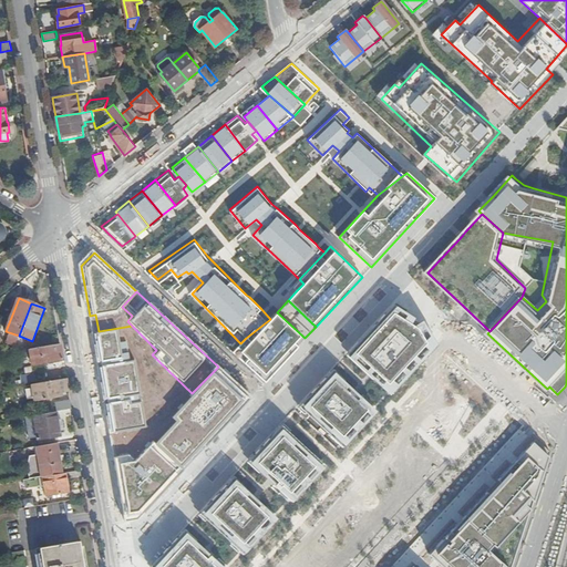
[(374,378),(394,395),(441,344),(425,318),(398,305),(350,354),(374,378)]
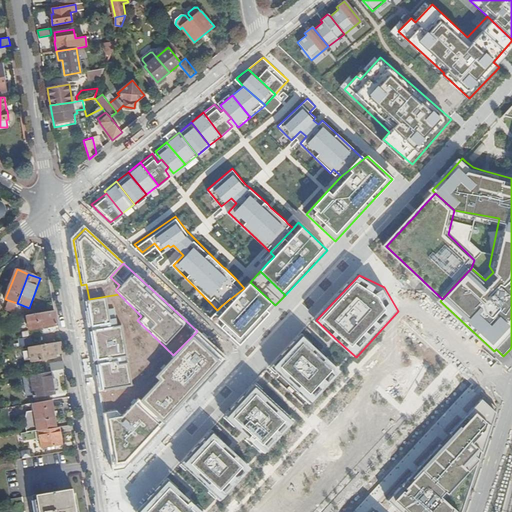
[(239,345),(275,305),(250,282),(244,288),(222,305),(217,310),(210,318),(239,345)]
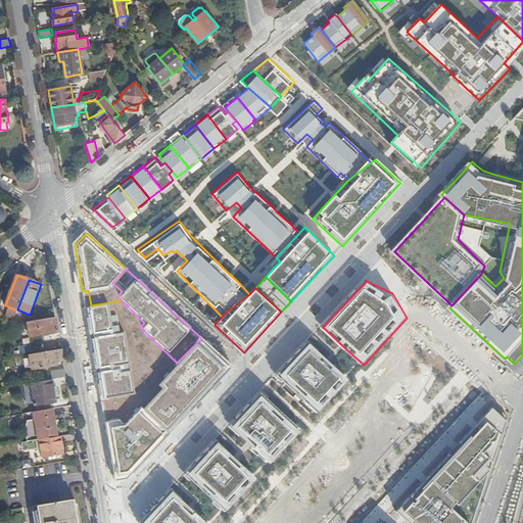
[(115,301),(91,305),(86,306),(100,399),(136,393),(126,329),(121,330),(115,301)]
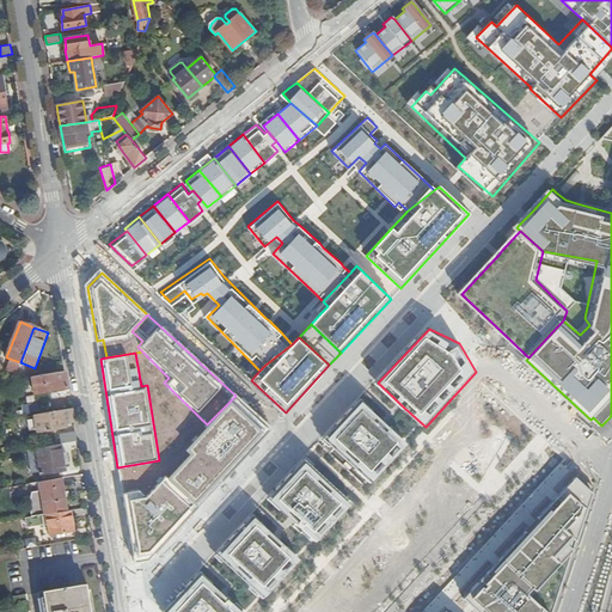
[(66,372),(32,377),(35,393),(68,389),(66,372)]
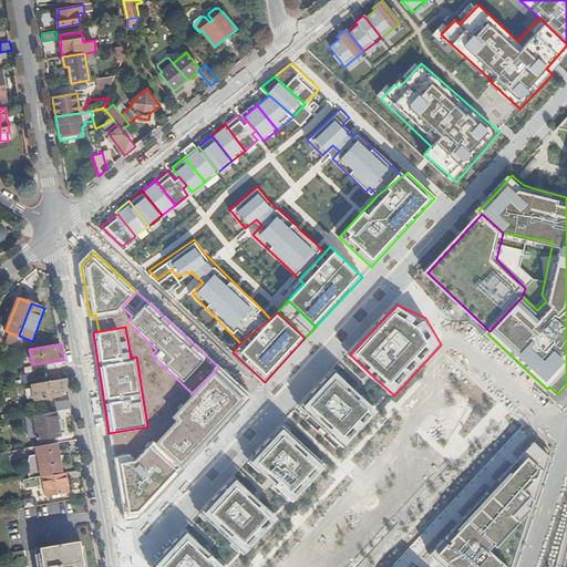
[(109,433),(124,521),(138,518),(249,397),(218,367),(192,393),(169,415),(174,420),(152,442),(147,426),(109,433)]
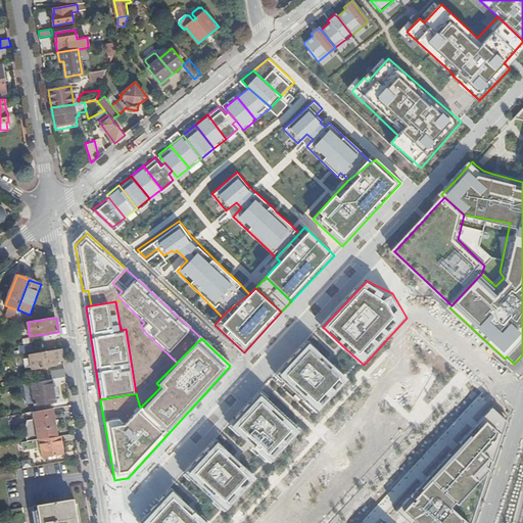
[(278,376),(320,414),(350,379),(332,361),(311,340),(278,376)]
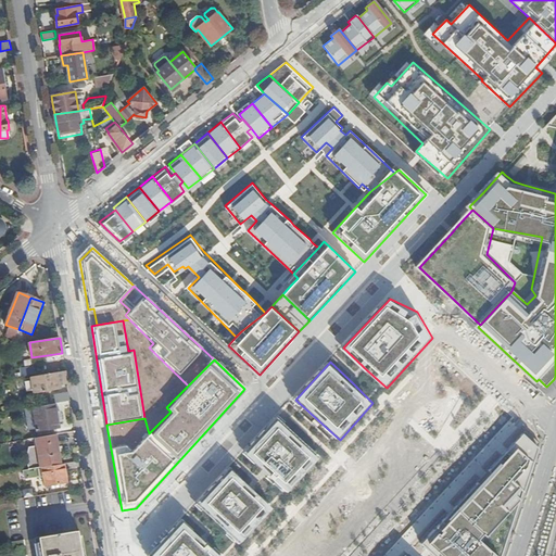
[(36,374),(35,365),(21,368),(22,376),(36,374)]
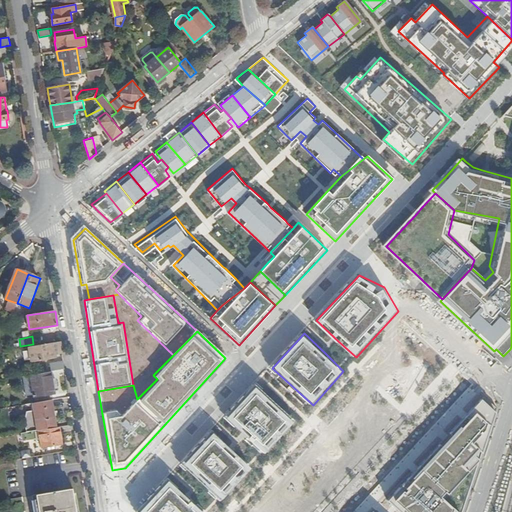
[(62,352),(60,342),(30,347),(32,361),(56,356),(55,353),(62,352)]
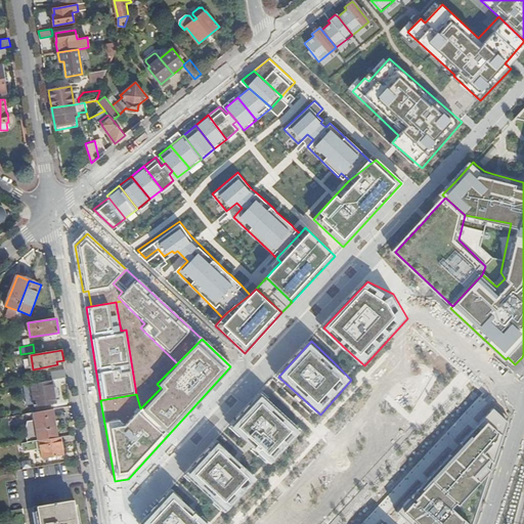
[(51,373),(52,380),(67,378),(66,370),(51,373)]
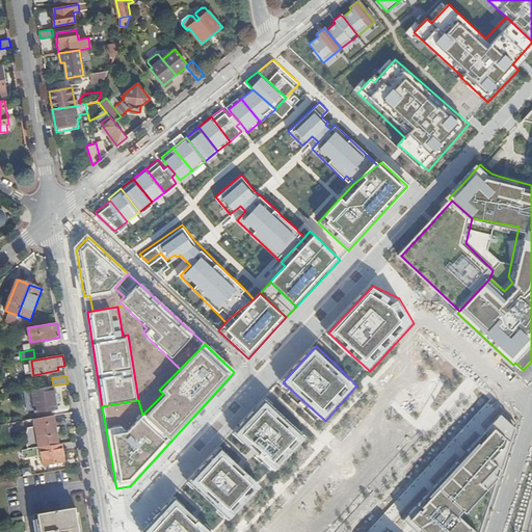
[(53,386),(32,390),(36,413),(56,408),(53,386)]
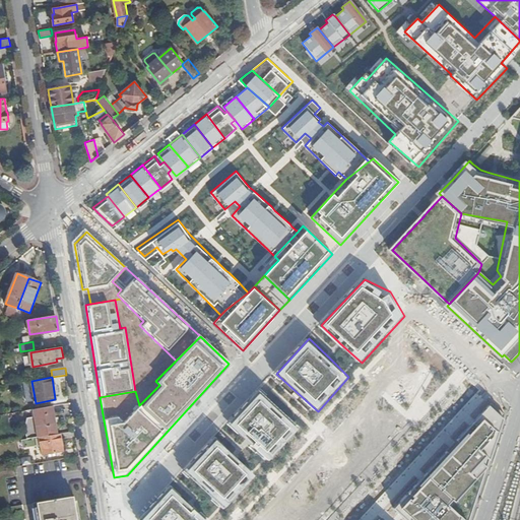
[(250,443),(271,461),(303,428),(261,390),(230,425),(250,443)]
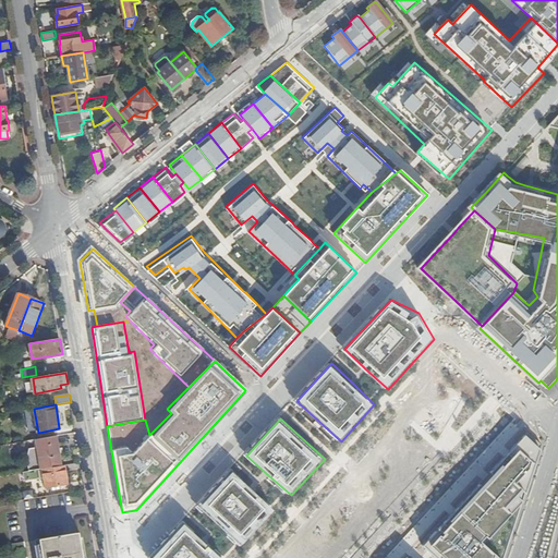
[(457,507),(451,513),(502,557),(541,445),(525,431),(521,435),(510,448),(505,455),(488,471),(484,477),(457,507)]
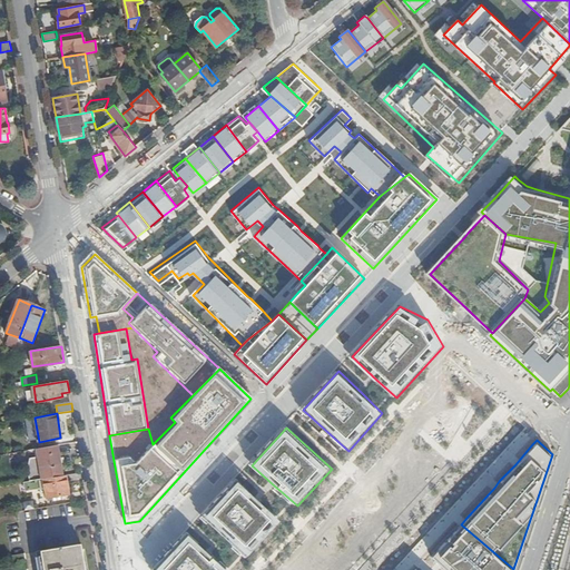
[(59,445),(37,449),(40,470),(62,465),(59,445)]
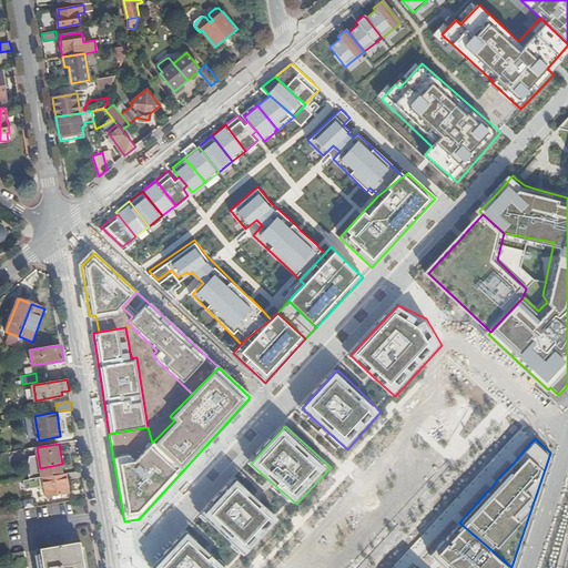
[(66,474),(42,478),(44,487),(46,497),(69,493),(66,474)]
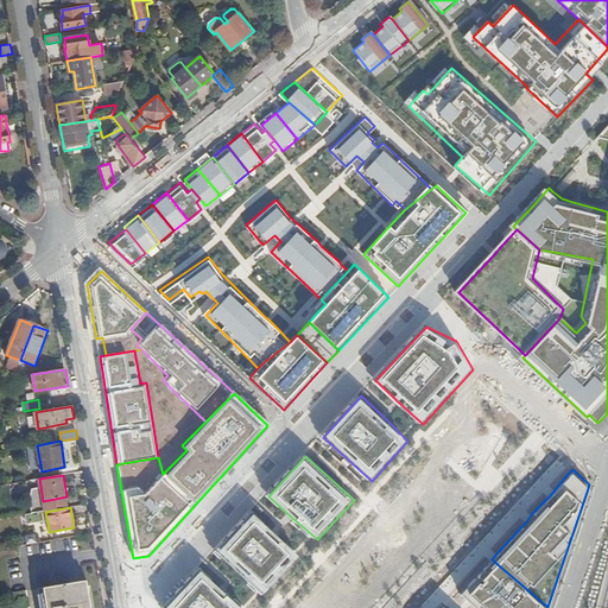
[(42,512),(26,514),(27,524),(43,521),(42,512)]
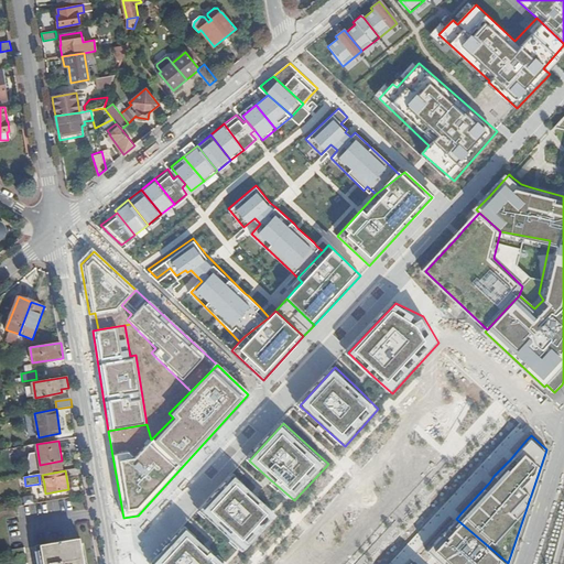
[(235,475),(201,511),(246,553),(279,517),(258,496),(235,475)]
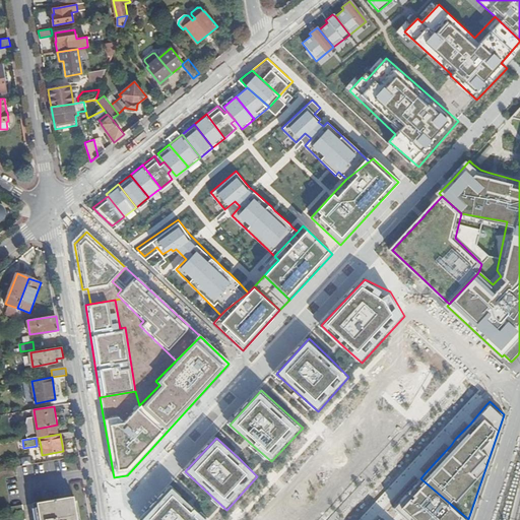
[(468,519),(420,478),(393,508),(405,519),(468,519)]
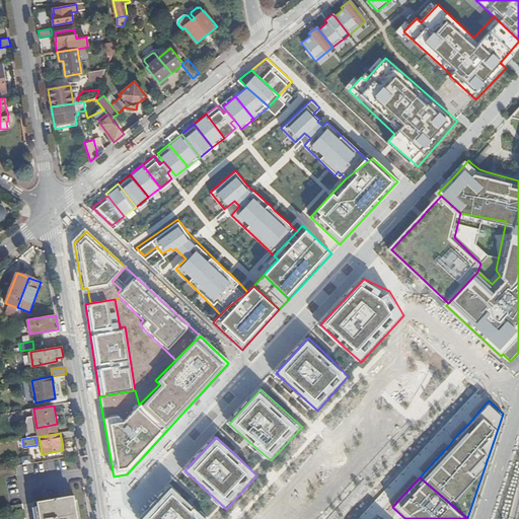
[(206,518),(192,504),(171,485),(140,518),(206,518)]
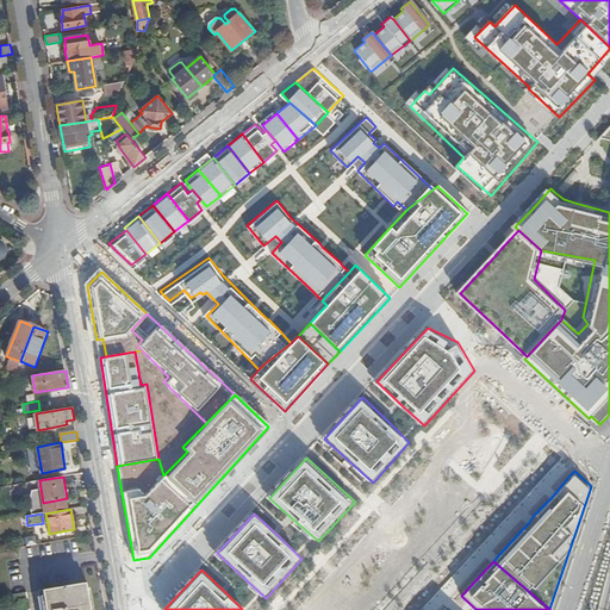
[(48,609),(89,609),(85,583),(44,590),(48,609)]
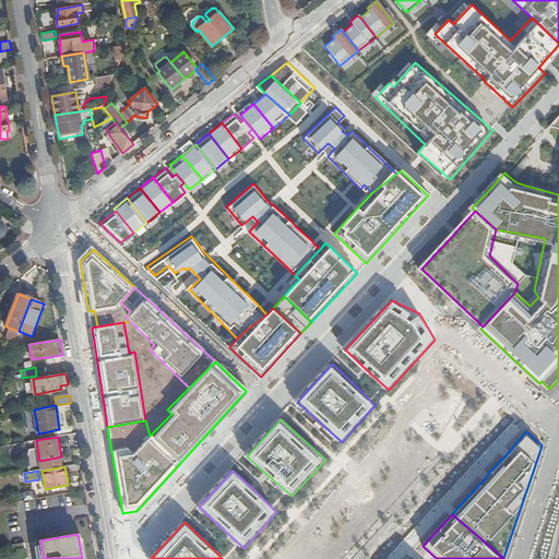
[(12,558),(27,558),(25,544),(10,546),(12,558)]
